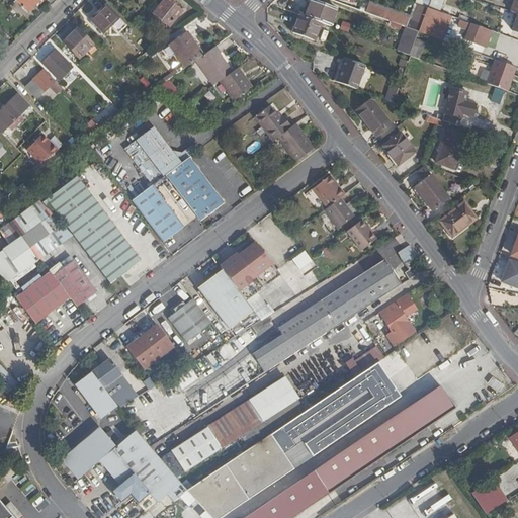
[(16,0),(29,13),(40,1),(42,2),(44,0),(16,0)]
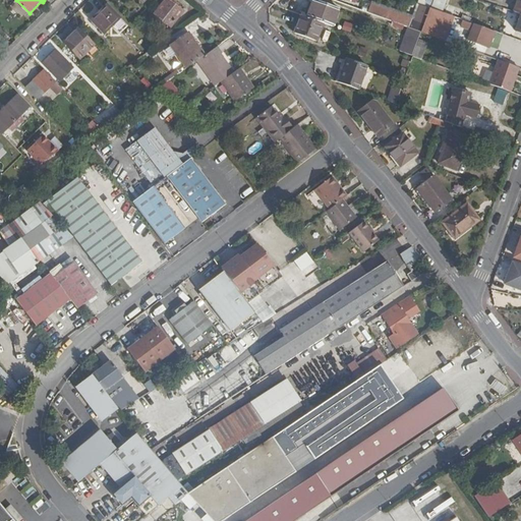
[(169,0),(168,0),(158,16),(175,29),(186,11),(169,0)]
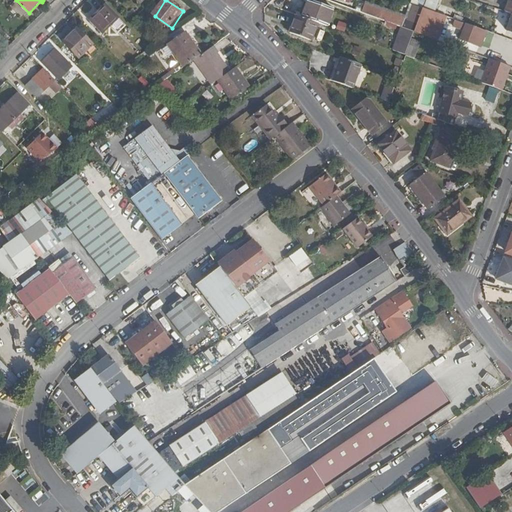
[(307,0),(302,17),(317,23),(326,26),(332,8),(309,0),(307,0)]
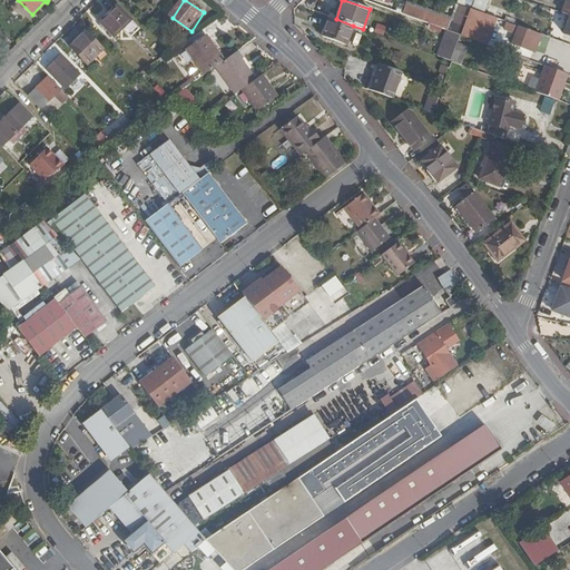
[(405,0),(401,13),(446,30),(451,18),(405,0)]
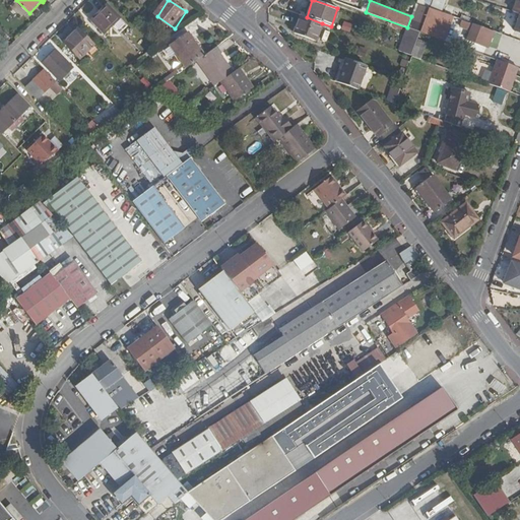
[(443,9),(445,0),(424,0),(424,3),(443,9)]
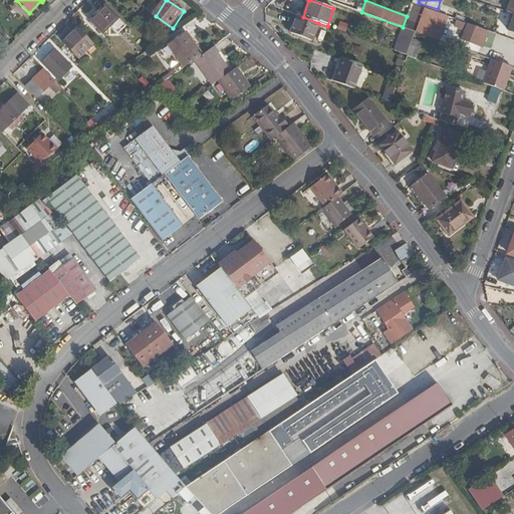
[(418,22),(423,8),(412,4),(407,18),(418,22)]
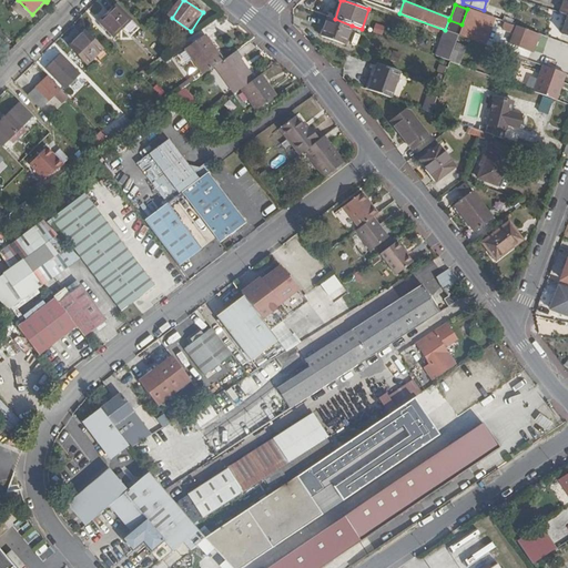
[(118,6),(101,21),(115,36),(123,29),(132,38),(141,30),(118,6)]
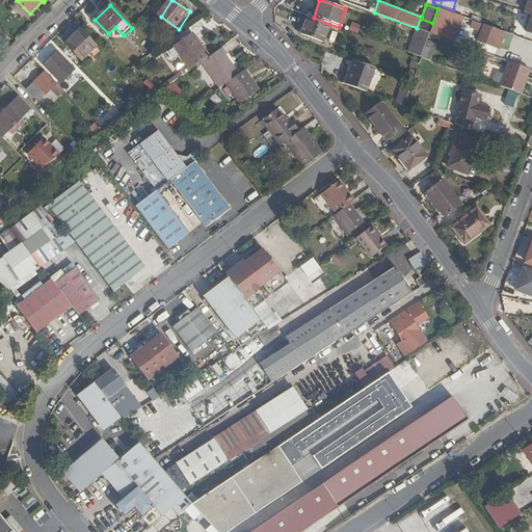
[(314,18),(308,16),(301,33),(323,42),(329,24),(314,18)]
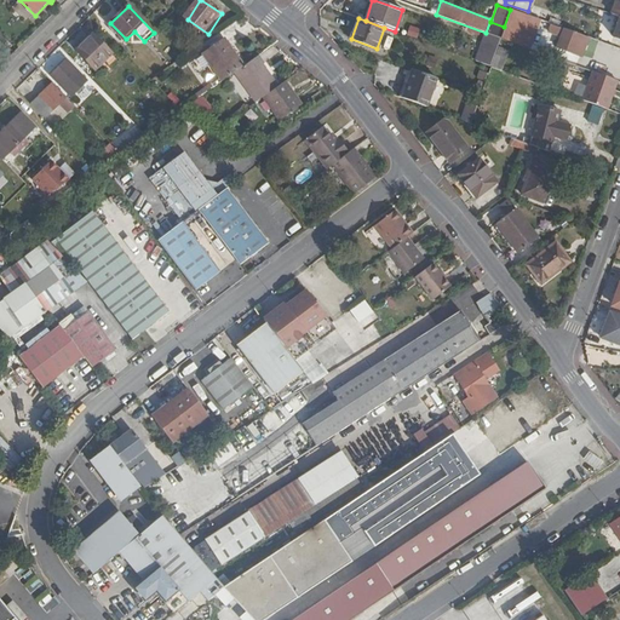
[(507,21),(503,35),(511,38),(516,23),(507,21)]
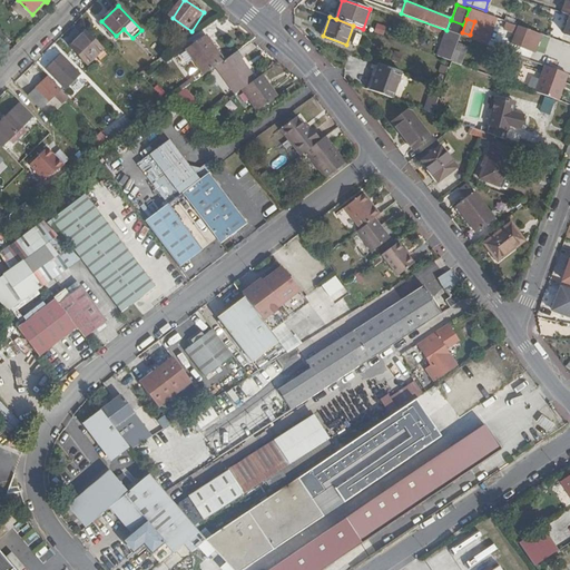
[(503,22),(503,35),(513,36),(514,23),(503,22)]
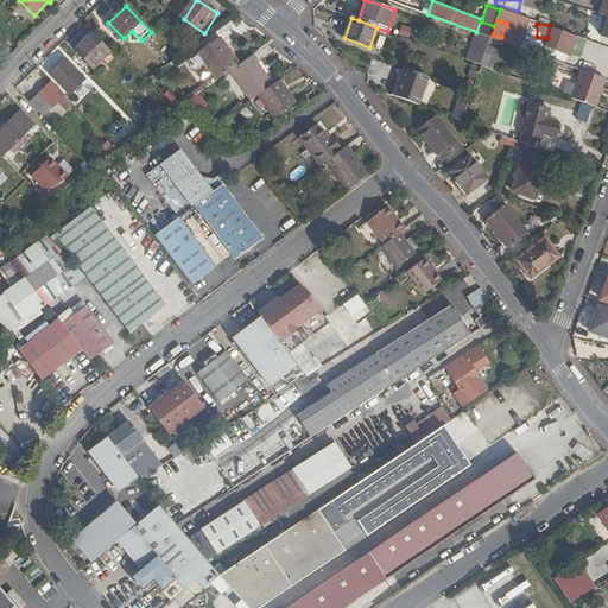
[(546,46),(563,54),(570,33),(552,27),(546,46)]
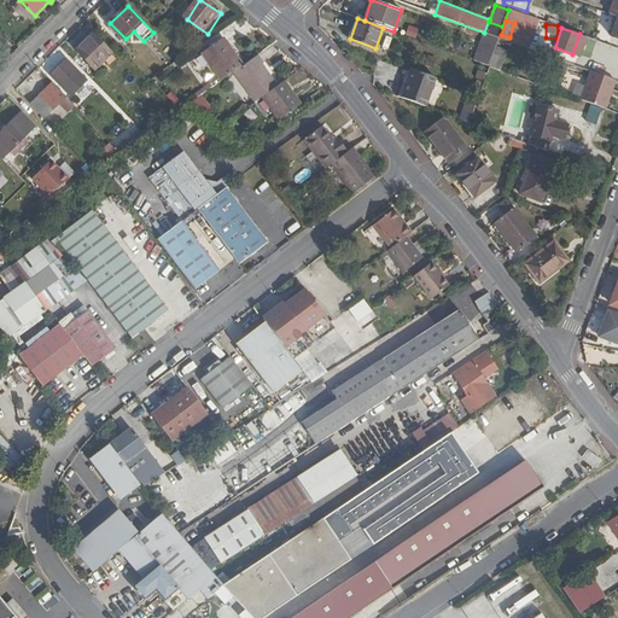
[(500,38),(487,33),(477,60),(490,65),(500,38)]
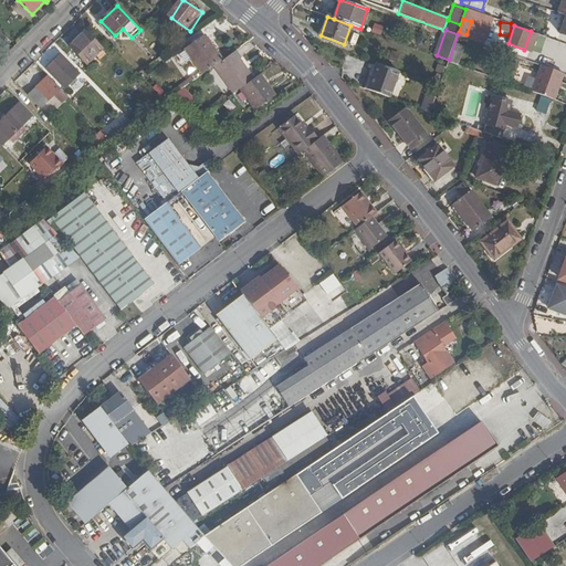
[(530,51),(535,33),(531,31),(524,50),(530,51)]
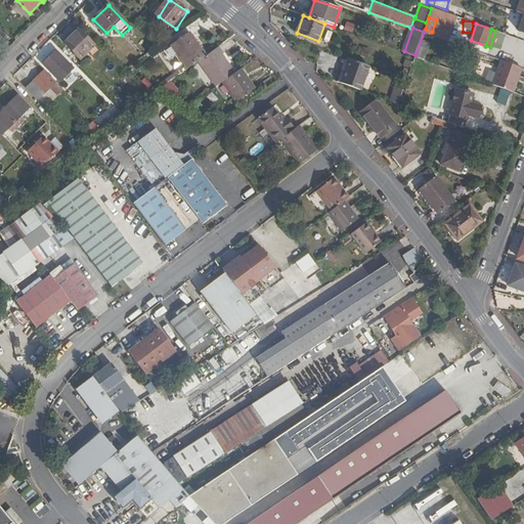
[(80,30),(67,43),(82,59),(95,45),(80,30)]
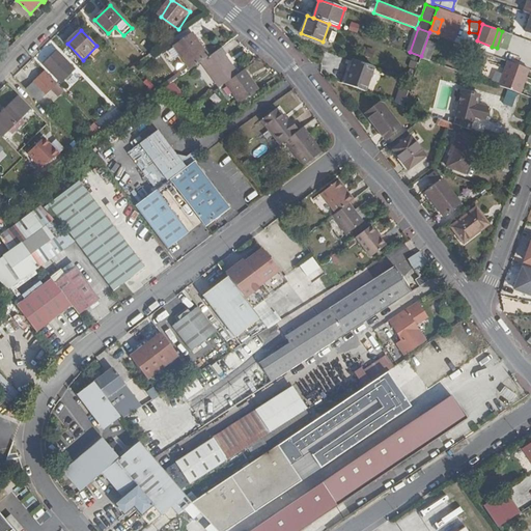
[(200,62),(210,55),(205,49),(199,40),(194,33),(176,47),(191,68),(200,62)]
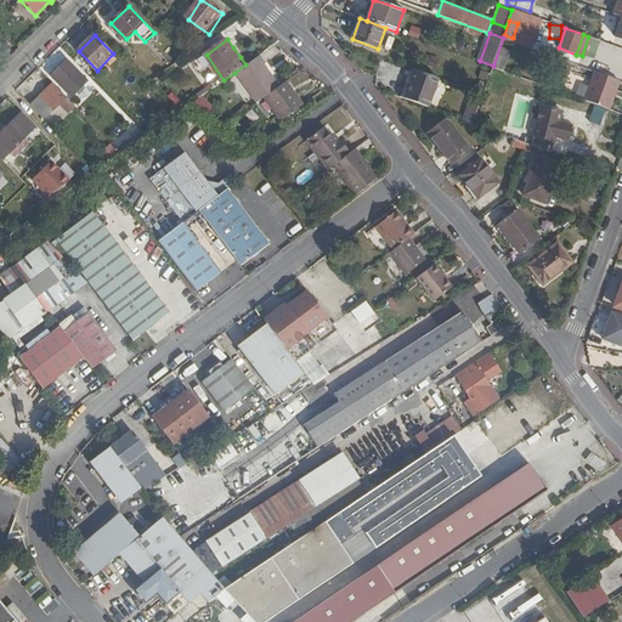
[(233,47),(241,57),(244,55),(237,45),(233,47)]
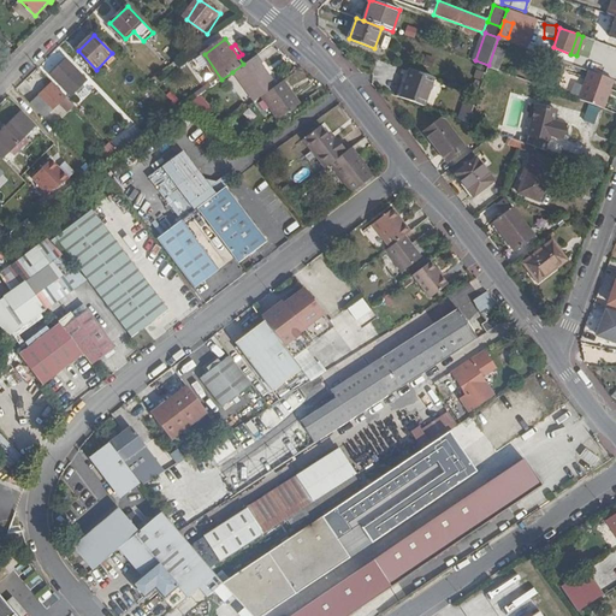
[(232,72),(253,102),(260,98),(276,86),(262,65),(264,64),(256,55),(243,64),(232,72)]
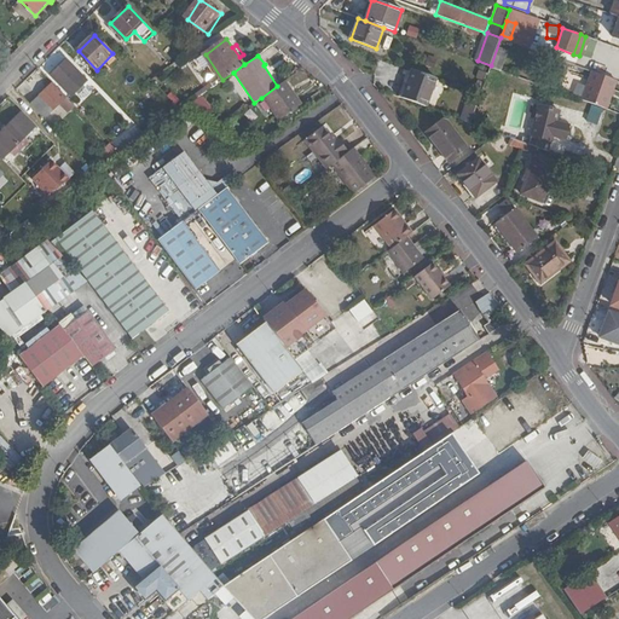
[(55,76),(74,94),(90,80),(70,59),(55,76)]
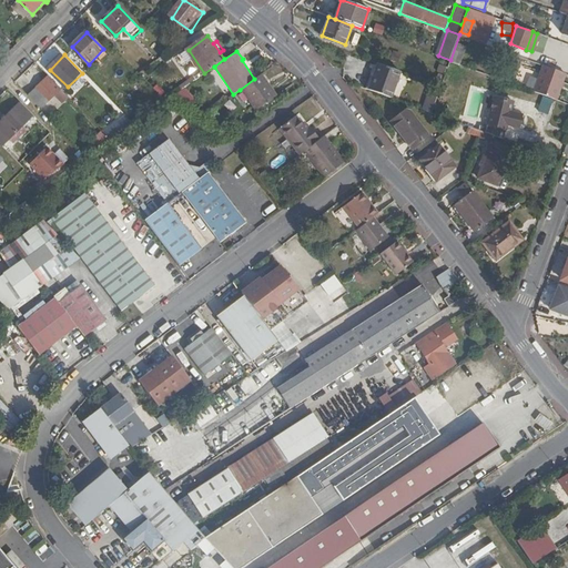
[(399,72),(378,64),(368,90),(389,98),(399,72)]
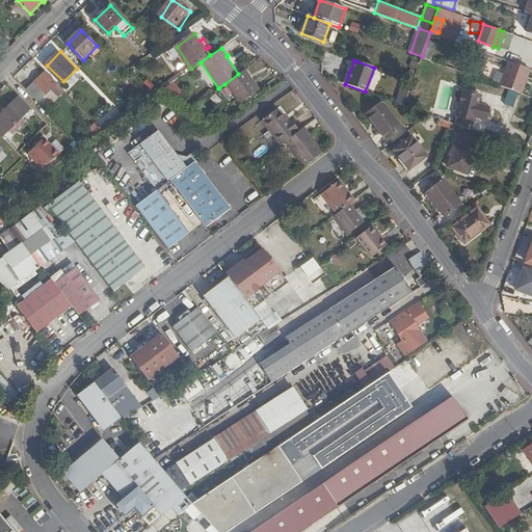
[(410,68),(418,70),(420,62),(414,60),(410,68)]
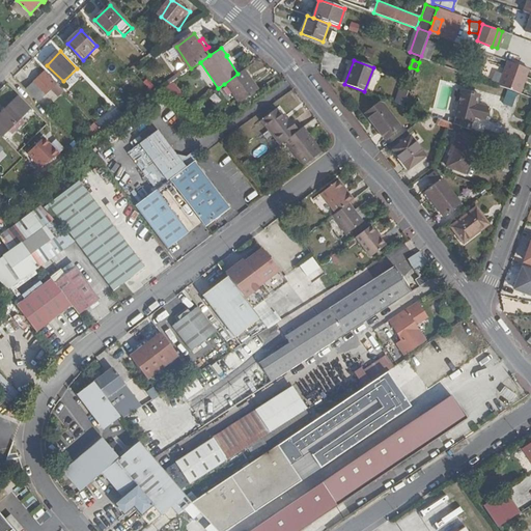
[(529,67),(508,60),(499,85),(520,92),(529,67)]
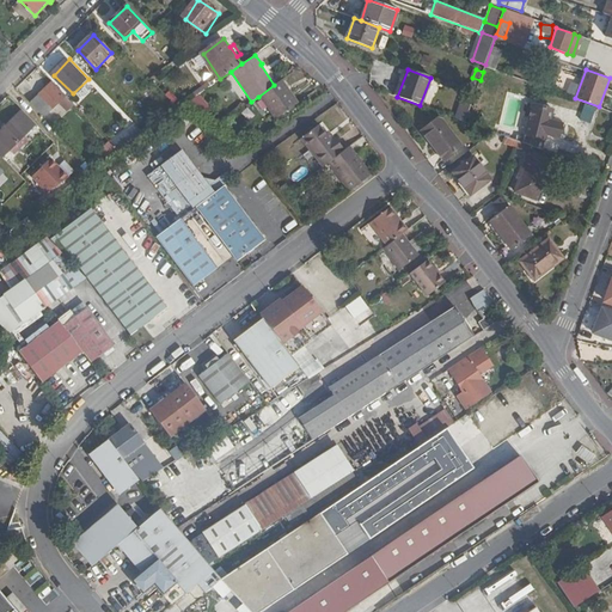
[(298,104),(281,80),(274,85),(258,97),(274,120),(298,104)]
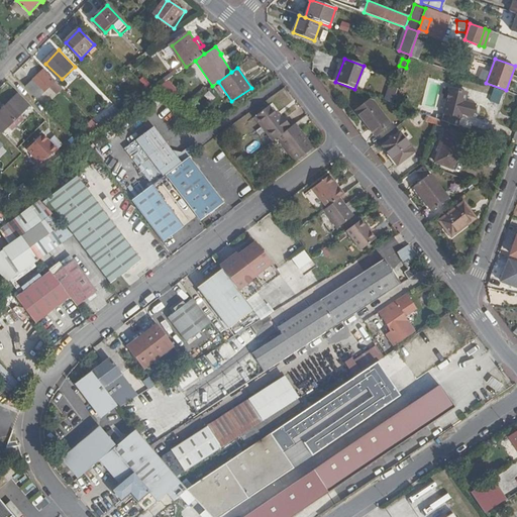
[(44,70),(28,85),(40,97),(50,87),(54,91),(59,87),(55,83),(56,82),(44,70)]
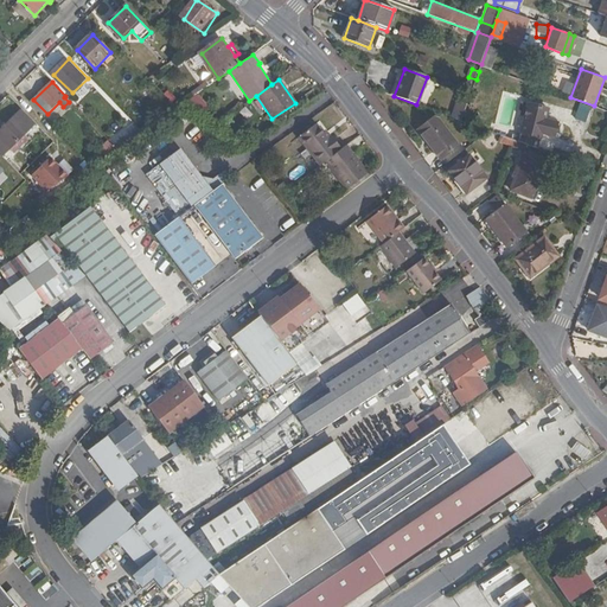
[(209,106),(198,94),(190,100),(203,110),(209,106)]
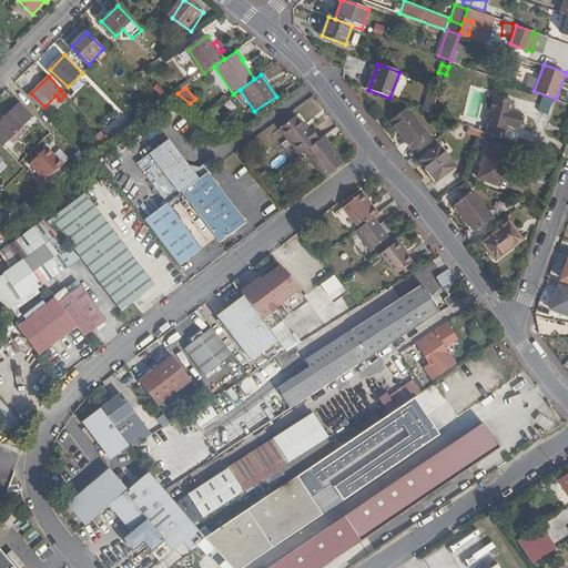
[(63,104),(70,98),(62,89),(61,90),(60,91),(64,95),(59,100),(63,104)]
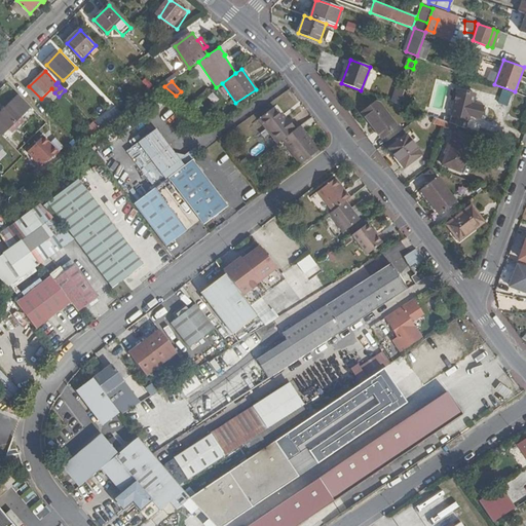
[(449,122),(457,125),(465,128),(476,91),(458,87),(449,122)]
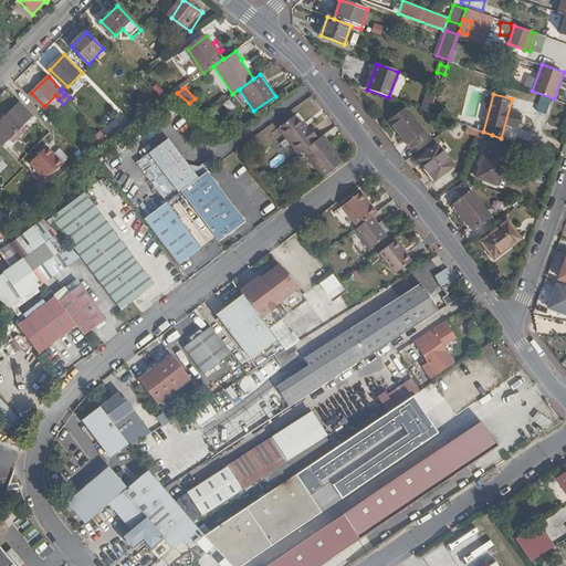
[(540,96),(536,112),(546,114),(551,98),(540,96)]
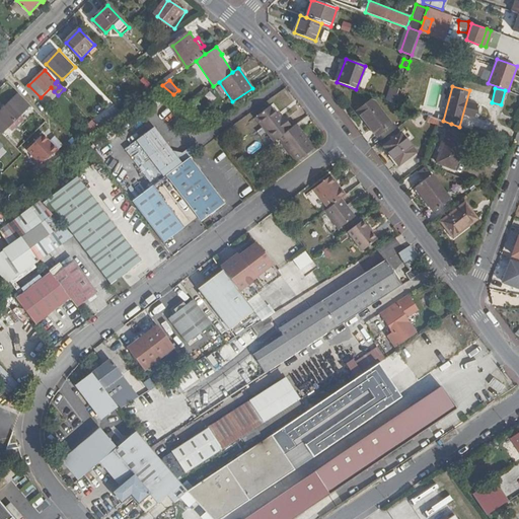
[(19,96),(0,115),(0,130),(3,134),(10,127),(13,130),(22,121),(21,120),(25,116),(24,114),(31,106),(19,96)]
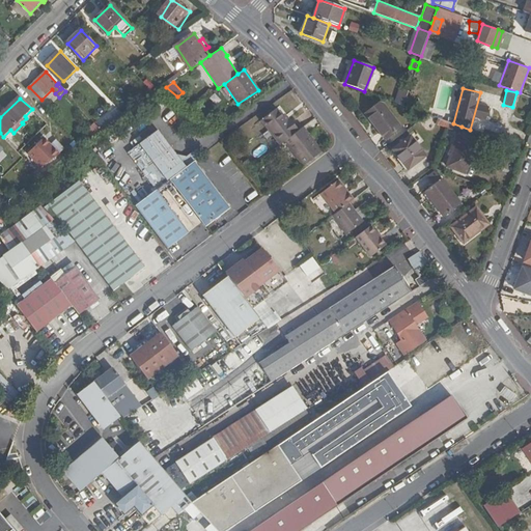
[(381,104),(366,114),(385,140),(401,128),(385,105),(381,104)]
